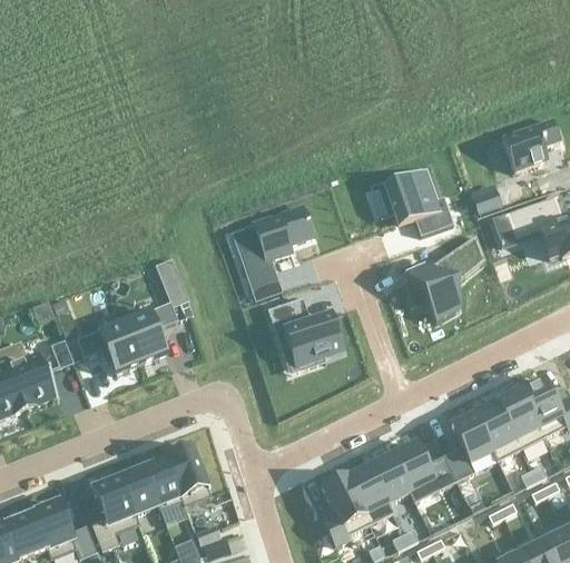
[(551,119),(501,137),(513,171),(547,159),(542,147),(559,140),(551,119)]
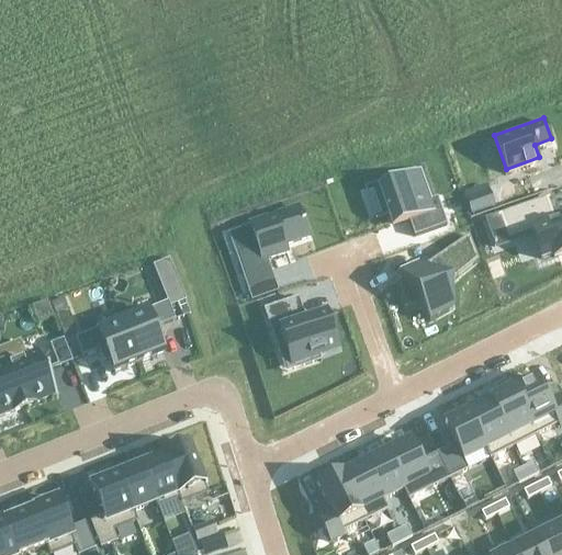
[(404,178),(379,185),(388,212),(394,210),(396,218),(408,215),(414,229),(447,218),(439,196),(434,199),(422,165),(402,171),(404,178)]
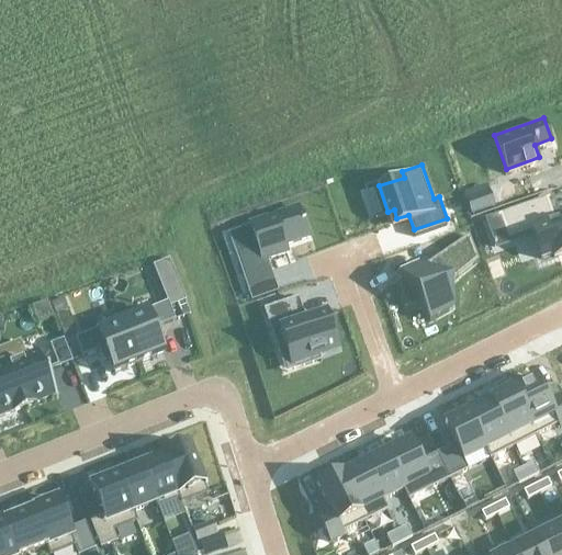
[(465,193),(471,210),(495,202),(489,184),(465,193)]
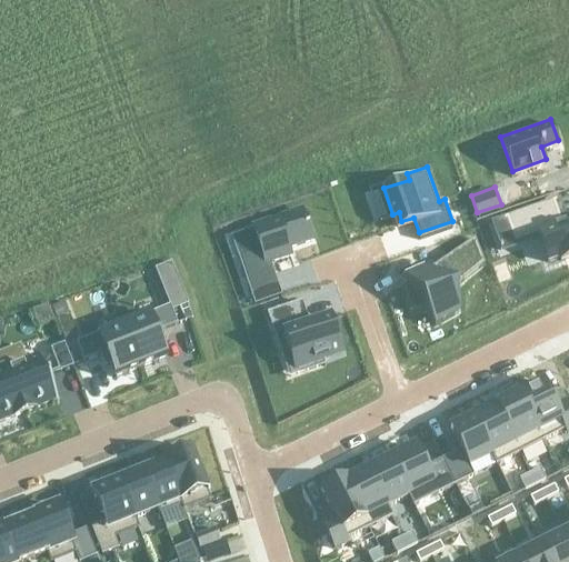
[(557,203),(507,219),(515,244),(536,239),(543,267),(568,260),(568,229),(568,230),(565,231),(557,203)]
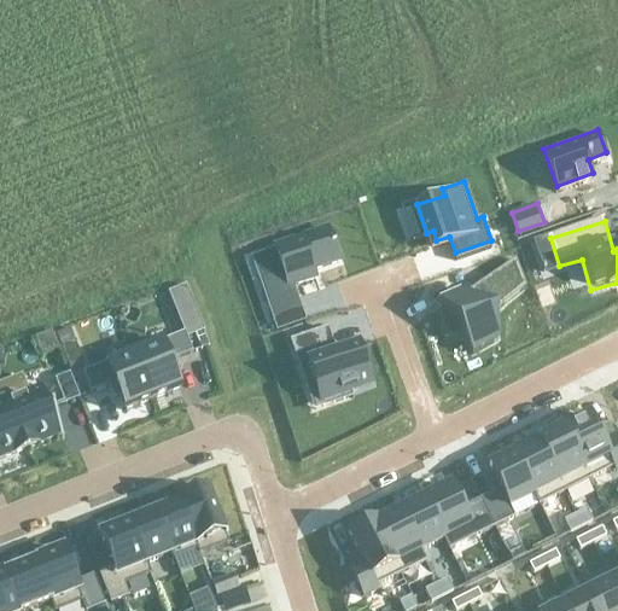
[(283,267),(258,274),(268,303),(269,302),(269,301),(295,292),(296,294),(297,294),(292,280),(315,273),(313,265),(338,256),(333,243),(334,242),(332,237),(327,223),(274,242),(283,267)]
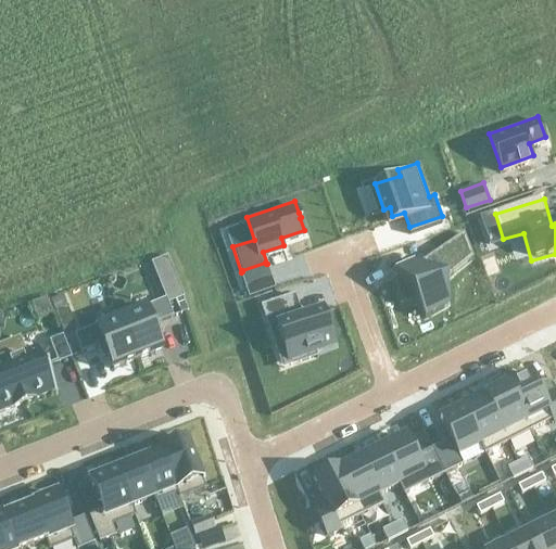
[(401,275),(395,281),(403,304),(420,304),(428,320),(452,308),(453,282),(471,257),(465,233),(420,262),(416,258),(396,268),(401,275)]
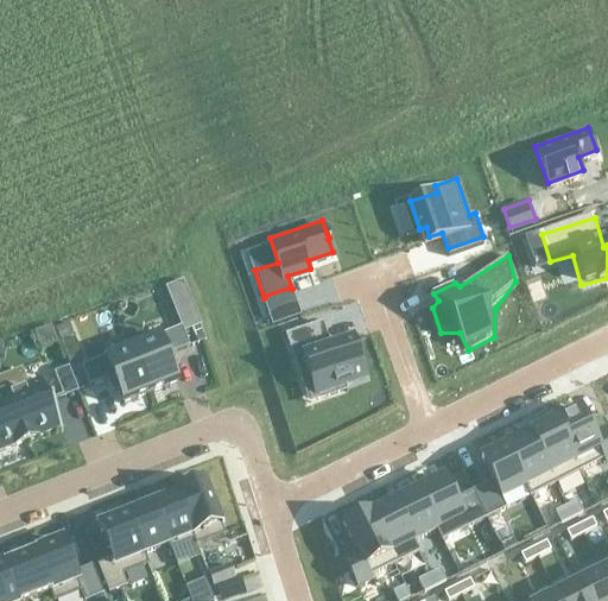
[(466,257),(450,261),(455,272),(469,266),(466,257)]
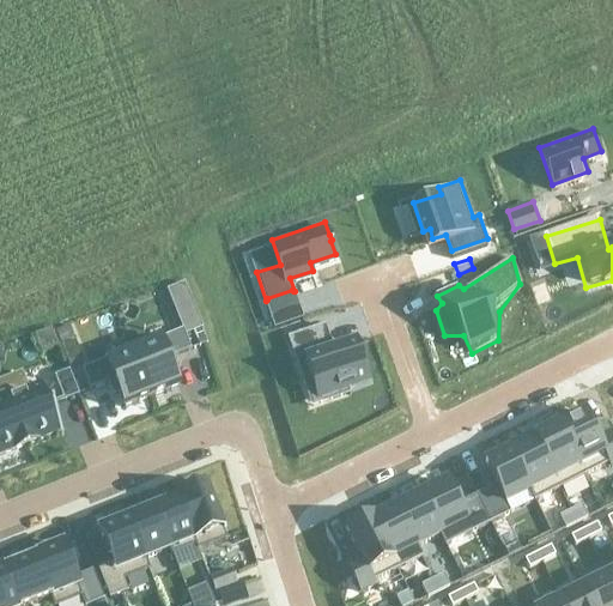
[(186,276),(168,283),(181,316),(199,309),(186,276)]
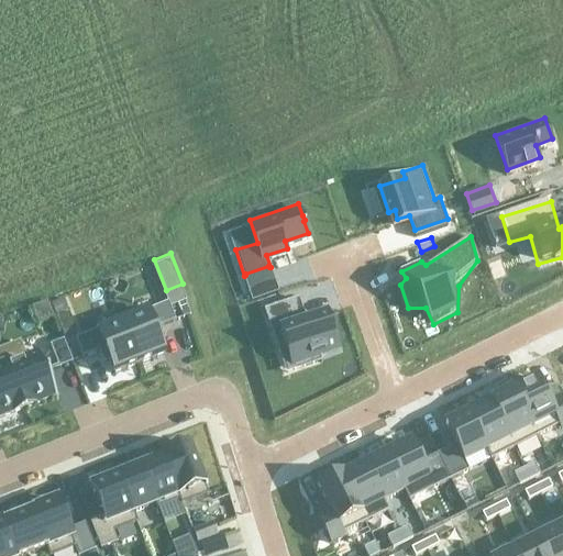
[(278,289),(274,276),(247,285),(252,298),(278,289)]
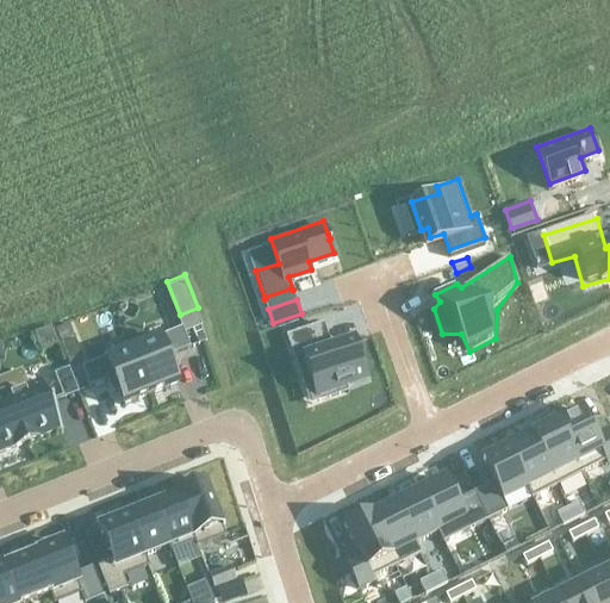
[(323,317),(286,330),(286,331),(288,330),(298,360),(305,358),(313,380),(324,377),(329,391),(347,385),(348,386),(349,386),(347,379),(366,373),(353,336),(330,344),(328,336),(324,337),(318,321),(323,319),(323,317)]
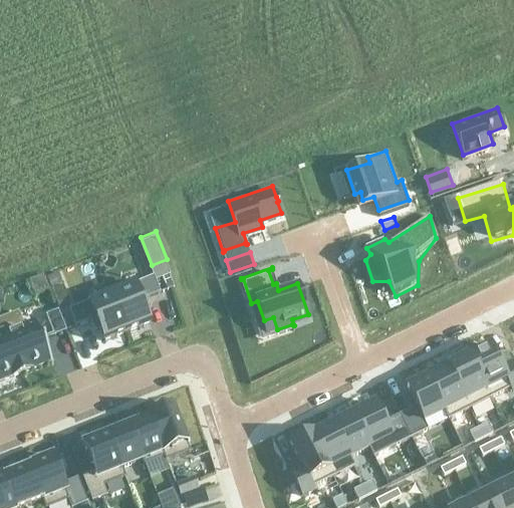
[(59,268),(48,273),(54,289),(66,284),(59,268)]
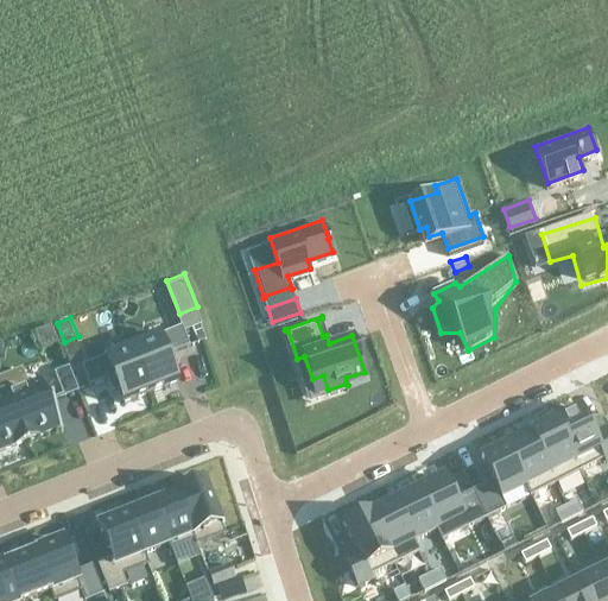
[(181,321),(132,341),(150,387),(176,377),(171,362),(176,360),(171,348),(189,341),(181,321)]
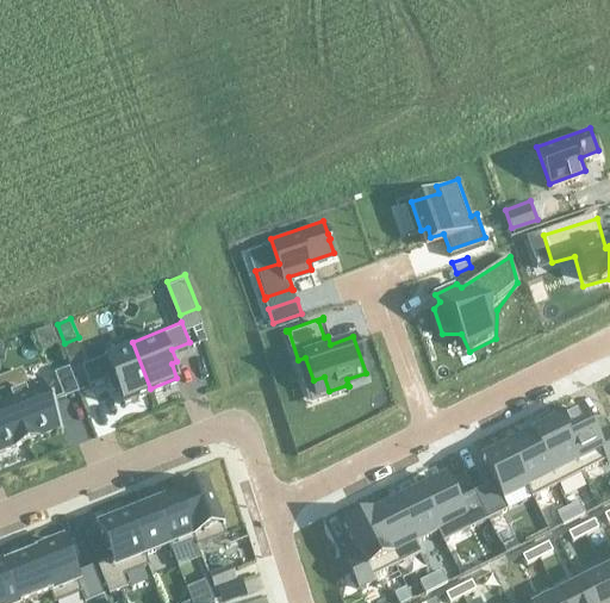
[(132,342),(81,362),(88,383),(109,374),(113,386),(118,385),(124,399),(150,389),(132,342)]
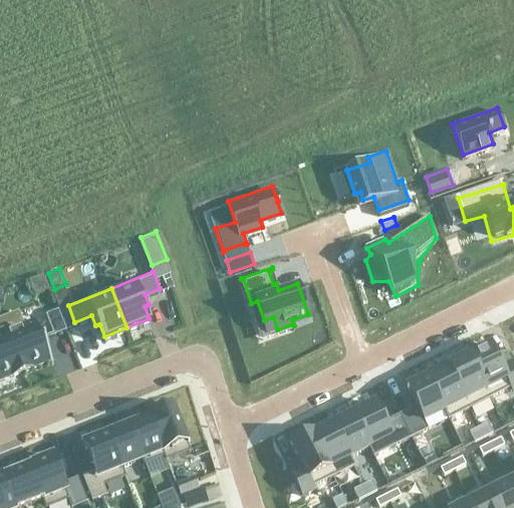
[(58,307),(46,311),(54,330),(65,326),(58,307)]
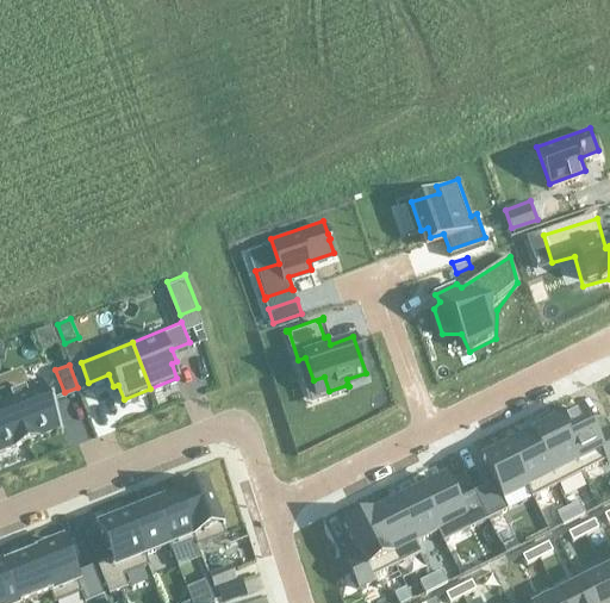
[(20,366),(0,374),(25,437),(61,423),(42,375),(26,381),(20,366)]
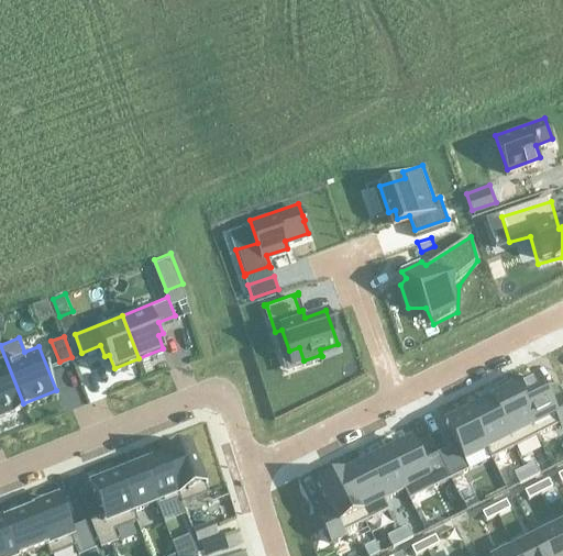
[(0,412),(23,403),(0,345),(0,344),(0,412)]
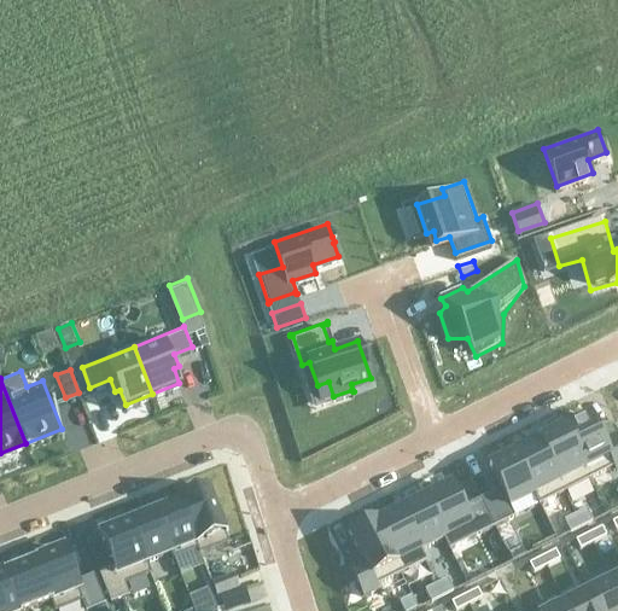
[(589,412),(564,424),(589,476),(614,463),(616,466),(617,465),(617,437),(616,431),(602,438),(589,412)]
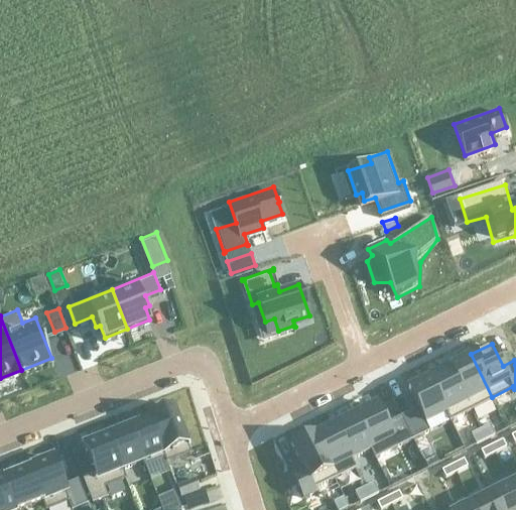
[(471,354),(449,364),(471,407),(492,397),(471,354)]
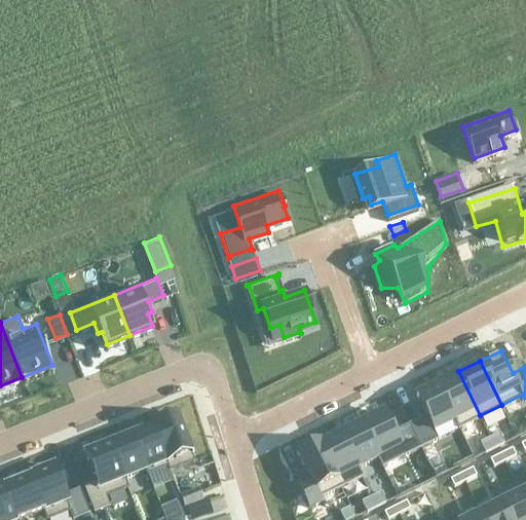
[(458,371),(438,382),(454,416),(454,417),(458,425),(480,415),(458,371)]
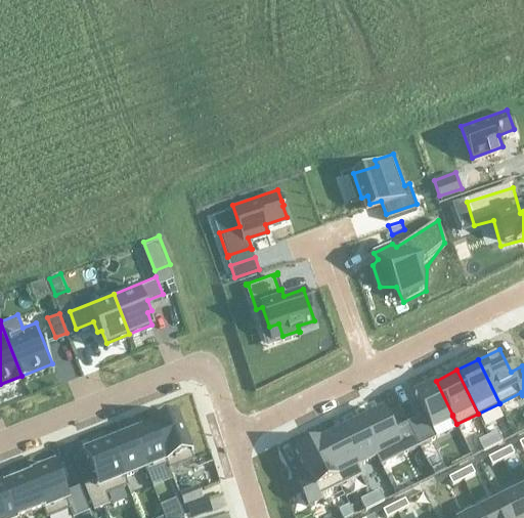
[(424,411),(407,419),(420,442),(436,434),(431,426),(452,416),(452,415),(436,381),(413,391),(424,411)]
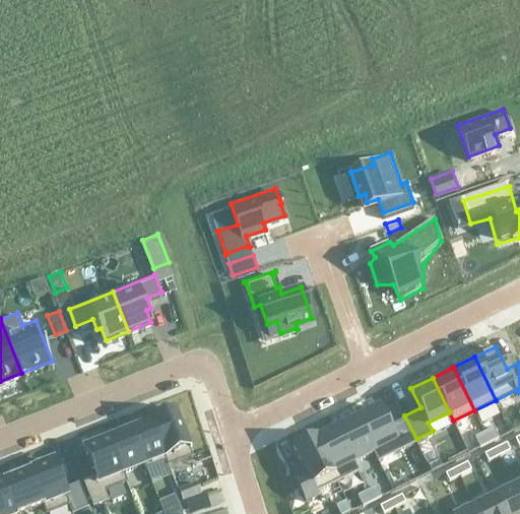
[(379,404),(356,415),(374,449),(373,450),(377,459),(416,439),(404,415),(388,424),(379,404)]
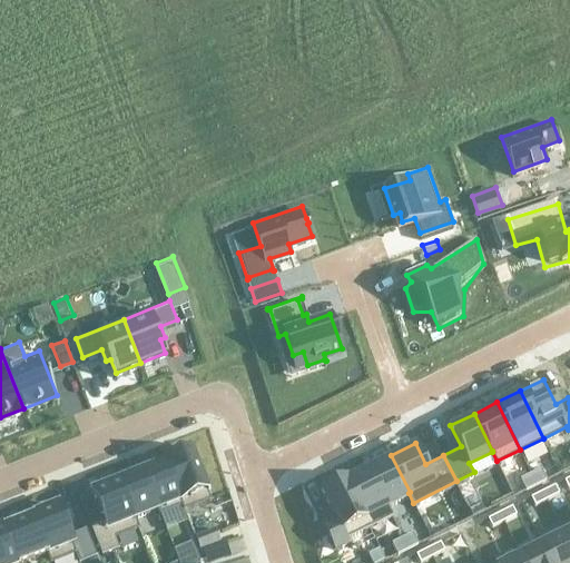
[(166,458),(165,458),(182,501),(184,506),(212,495),(193,447),(166,458)]
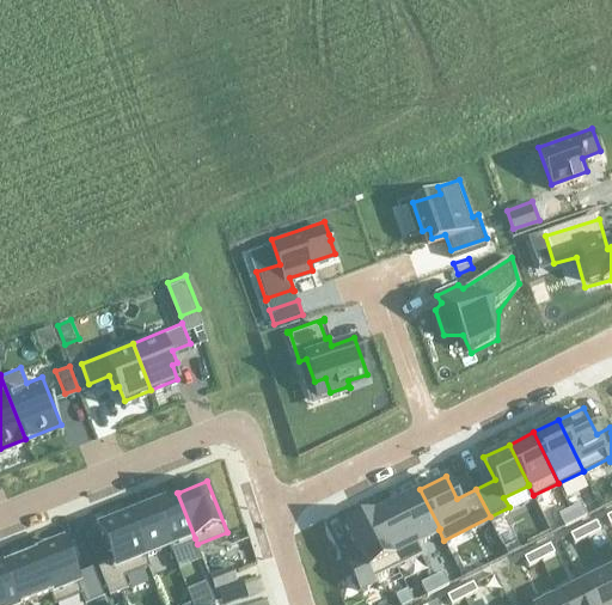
[(420,489),(396,501),(416,542),(417,541),(439,530),(440,529),(420,489)]
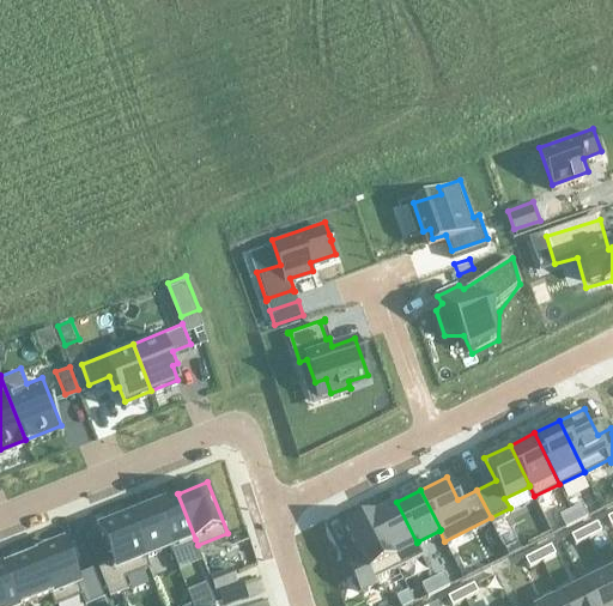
[(177,494),(153,503),(170,544),(169,544),(171,549),(195,539),(177,494)]
